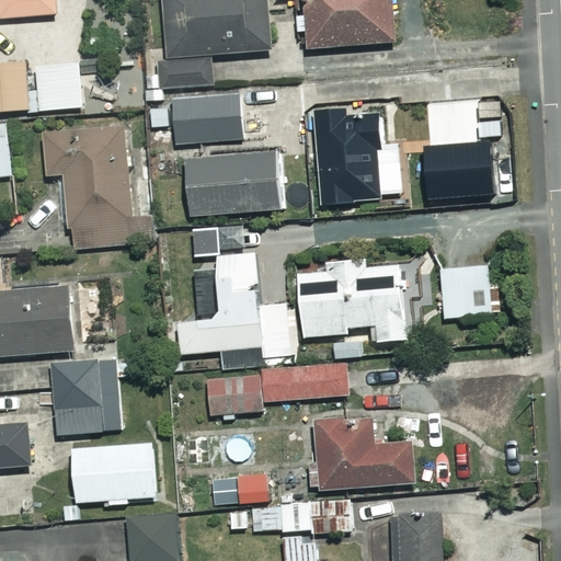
[(0,0),(0,18),(58,14),(57,0),(0,0)]
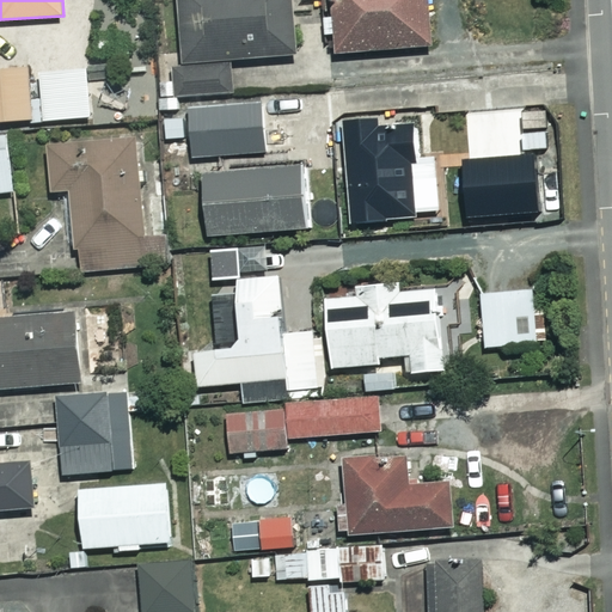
[(292,56),(288,0),(175,0),(182,97),(231,93),(228,61),(292,56)]
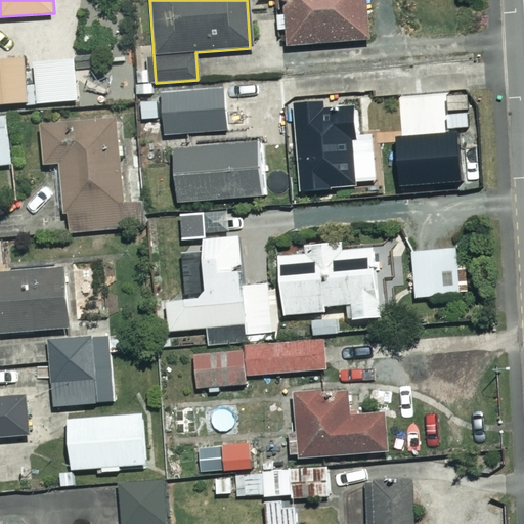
[(366,39),(362,0),(284,0),(288,46),(366,39)]
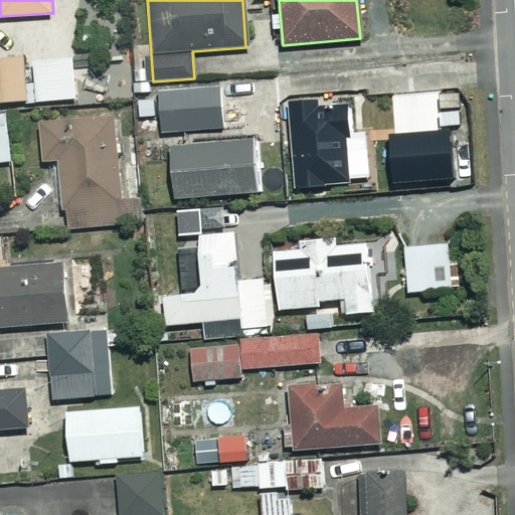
[(0,102),(25,101),(23,56),(0,57),(0,102)]
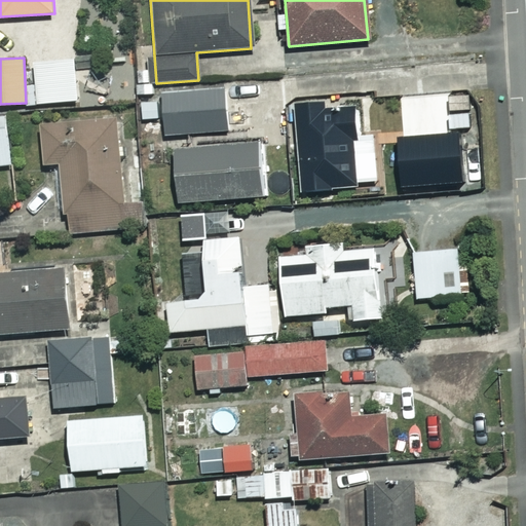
[(77,101),(75,60),(34,62),(36,104),(77,101)]
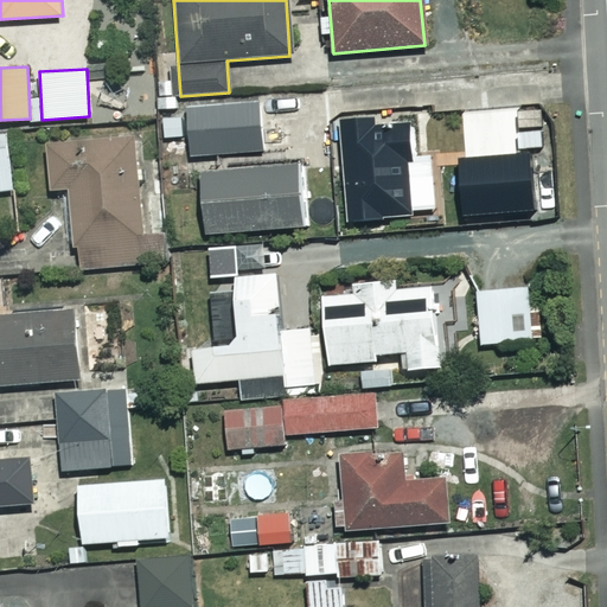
[(262,102),(187,107),(191,155),(266,151),(262,102)]
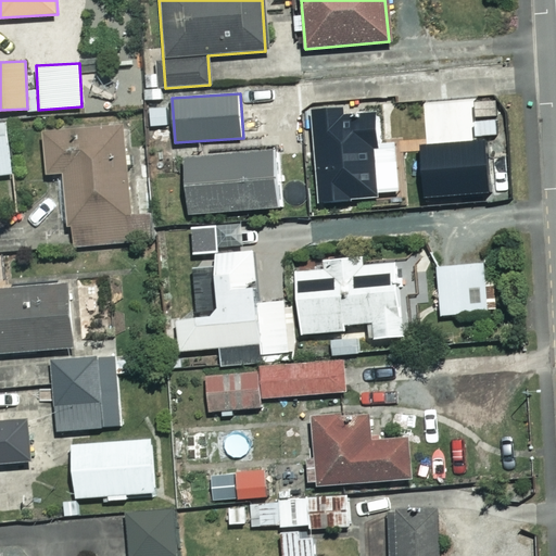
[(495,101),(427,104),(429,140),(472,138),(472,146),(497,144),(495,101)]
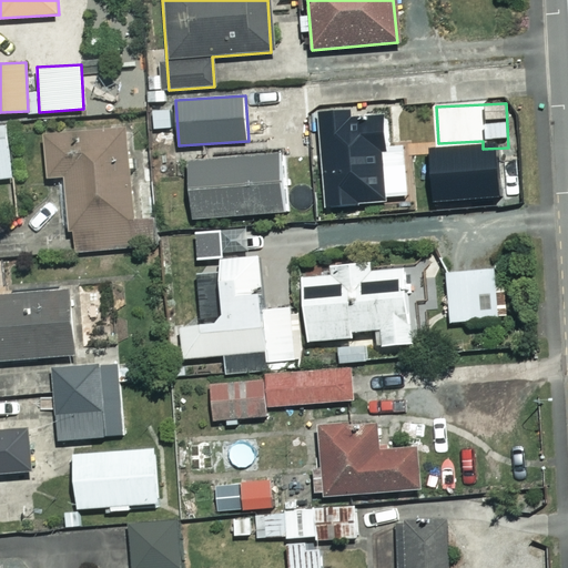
[(379,115),(322,119),(326,203),(407,199),(404,148),(382,149),(379,115)]
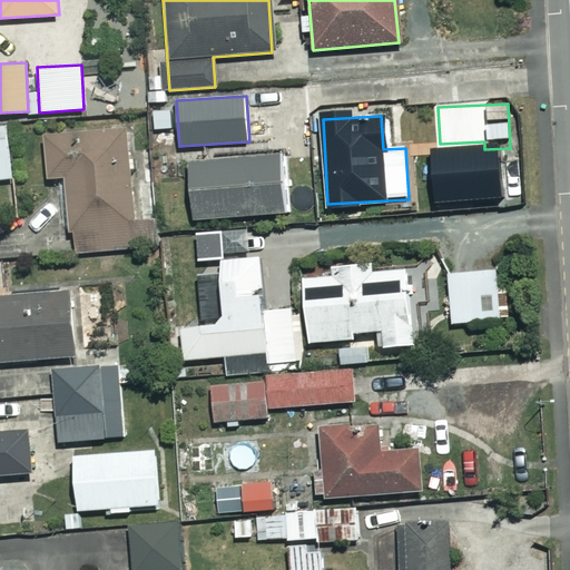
[(7,127),(0,127),(0,179),(12,179),(7,127)]
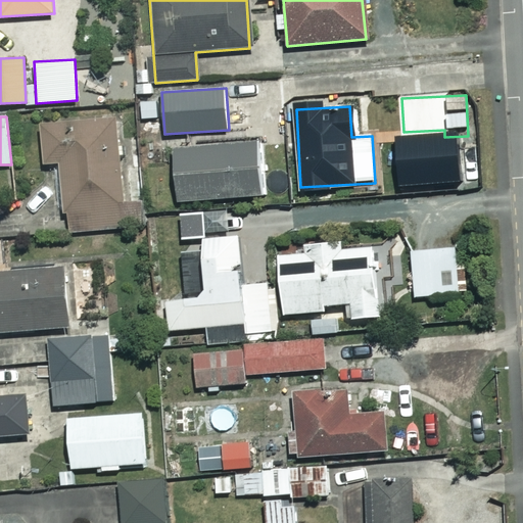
[(113,119),(40,123),(42,163),(60,162),(64,231),(144,227),(143,202),(119,203),(113,119)]
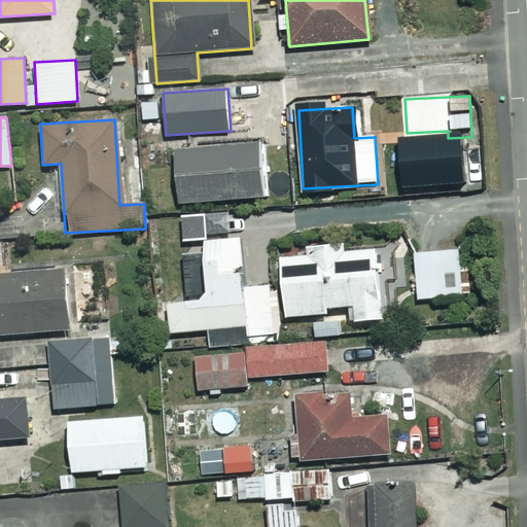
[(260,197),(256,142),(173,149),(177,204),(260,197)]
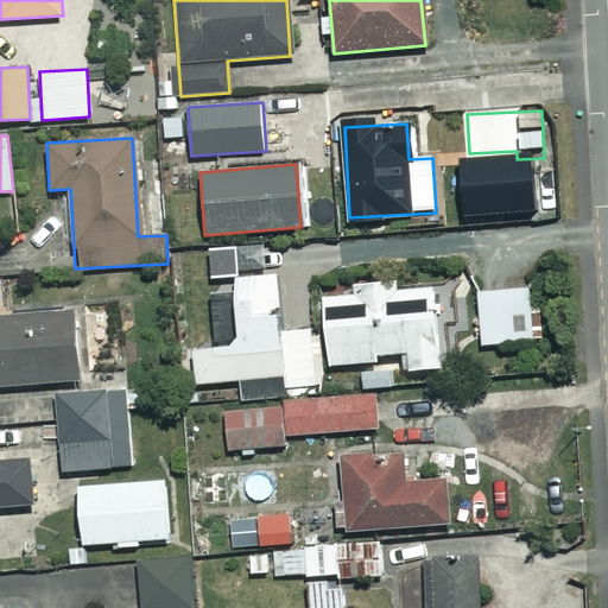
[(555,169),(534,169),(536,203),(556,203),(555,169)]
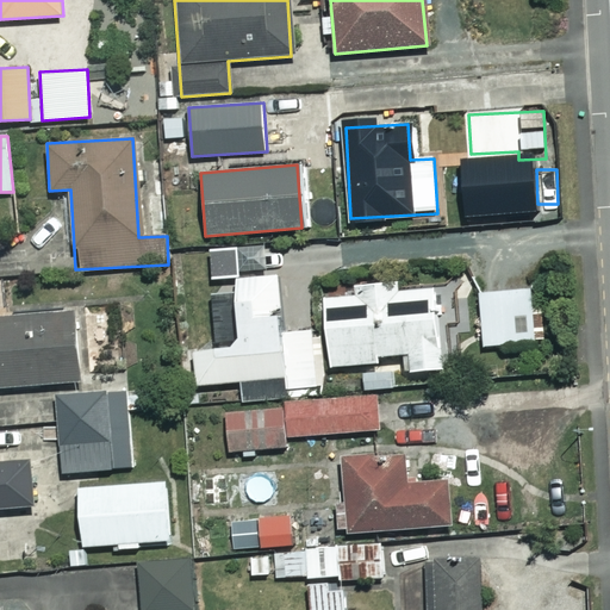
[(277,277),(232,279),(237,347),(194,350),(197,385),(286,378),(287,390),(316,387),(312,330),(280,332),(277,277)]
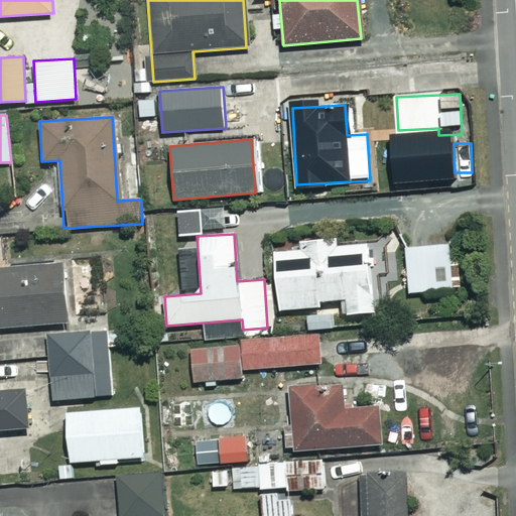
[(455,290),(450,244),(405,248),(409,293),(455,290)]
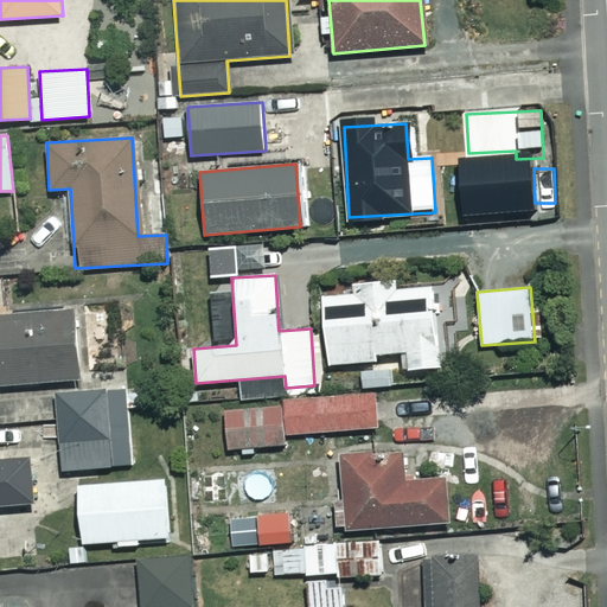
[(442,366),(435,289),(321,298),(327,365),(375,360),(374,355),(402,352),(404,370),(442,366)]
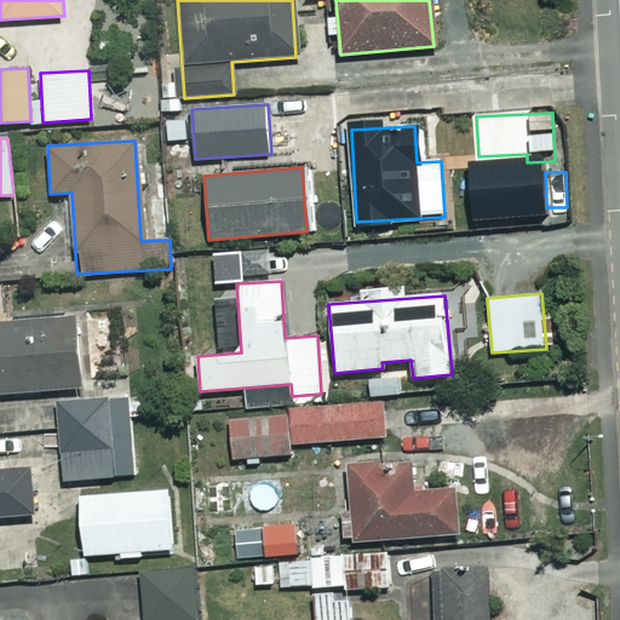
[(0,395),(80,390),(75,316),(0,320),(0,395)]
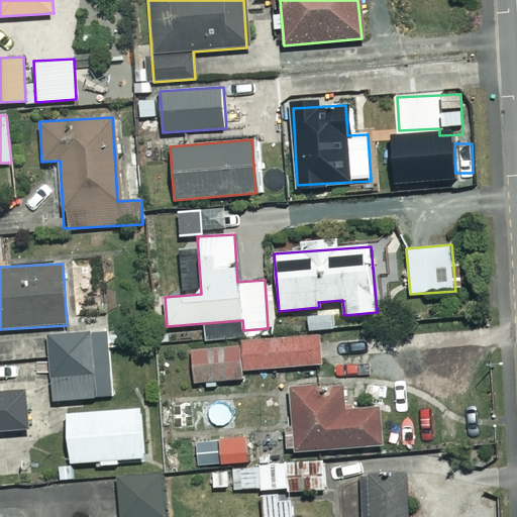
[(110,395),(105,333),(46,337),(52,400),(110,395)]
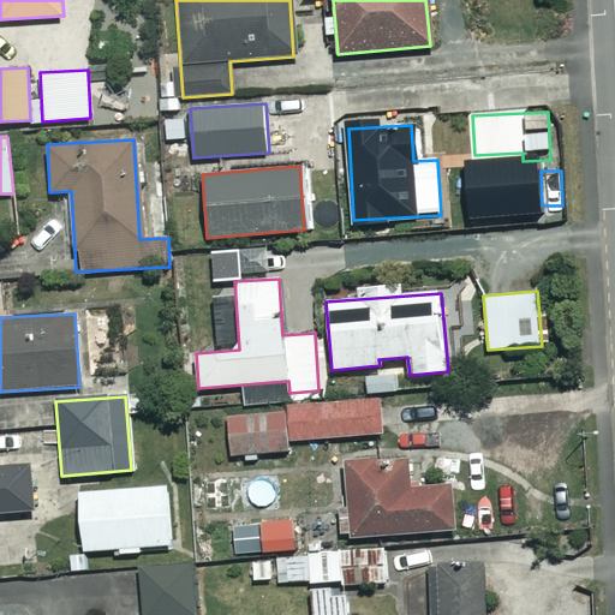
[(381,433),(378,399),(227,412),(231,455),(287,451),(286,441),(381,433)]
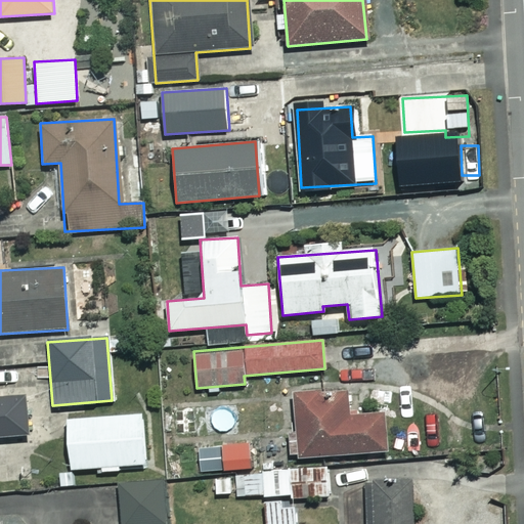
[(345,393),(293,397),(297,457),(385,451),(383,412),(347,416),(345,393)]
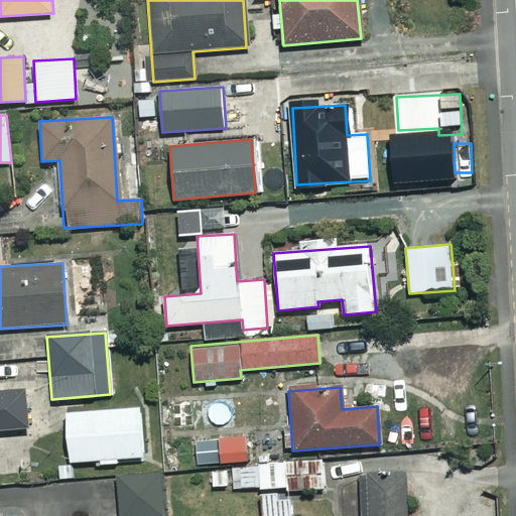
[(0,390),(0,429),(26,427),(23,388),(0,390)]
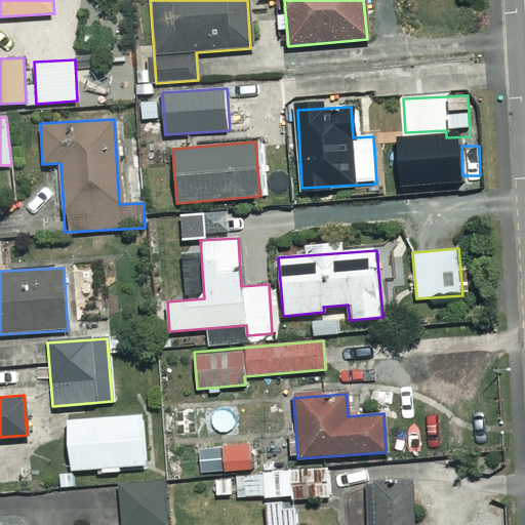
[(147,467),(144,415),(67,420),(70,471),(147,467)]
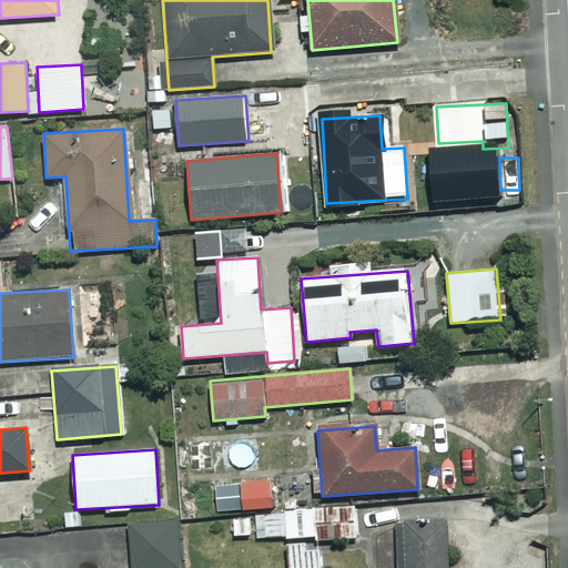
[(253,546),(285,544),(286,567),(323,567),(323,541),(361,539),(358,508),(252,515),(253,546)]
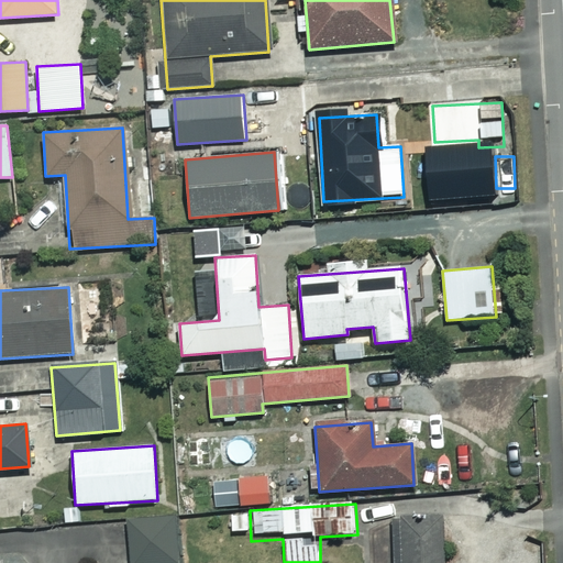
[(179,562),(179,515),(130,517),(130,562),(179,562)]
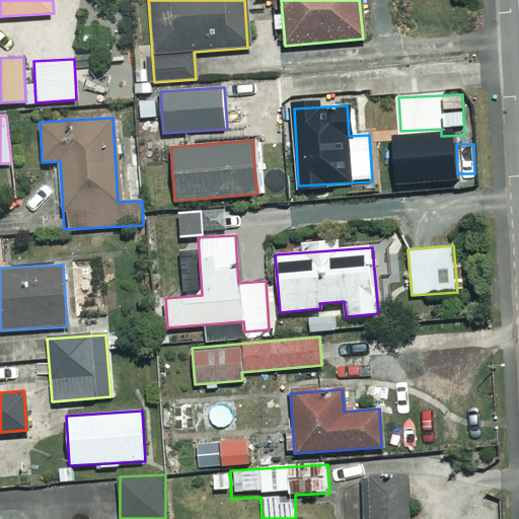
[(408,518),(405,477),(365,479),(367,518),(408,518)]
